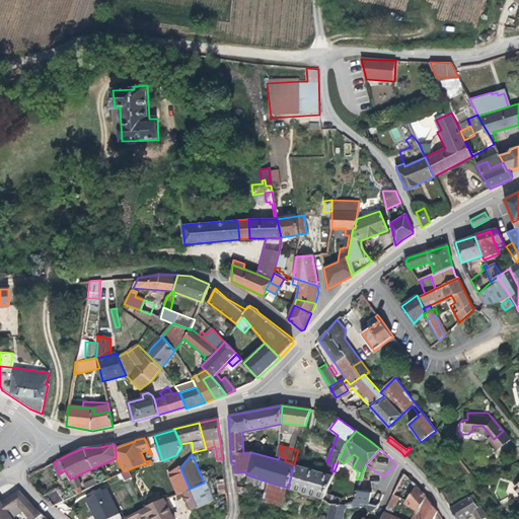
[(156,462),(151,463),(136,466),(138,477),(159,472),(157,461),(156,462)]
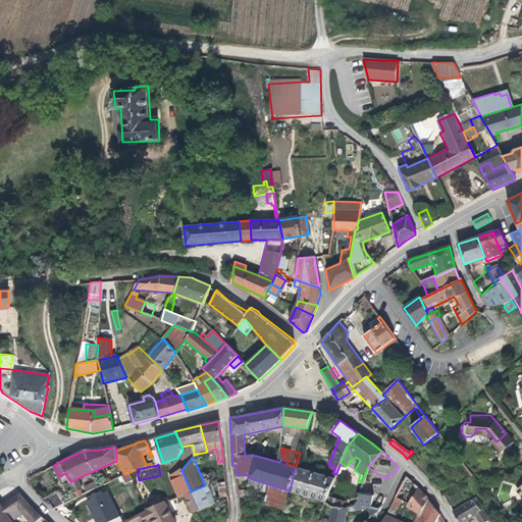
[(335,467),(330,465),(326,477),(334,480),(336,474),(332,473),(335,467)]
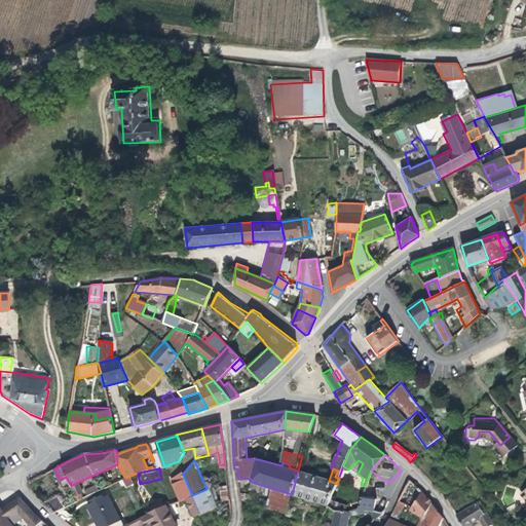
[(298,471),(292,494),(327,505),(331,495),(337,484),(329,481),(298,471)]
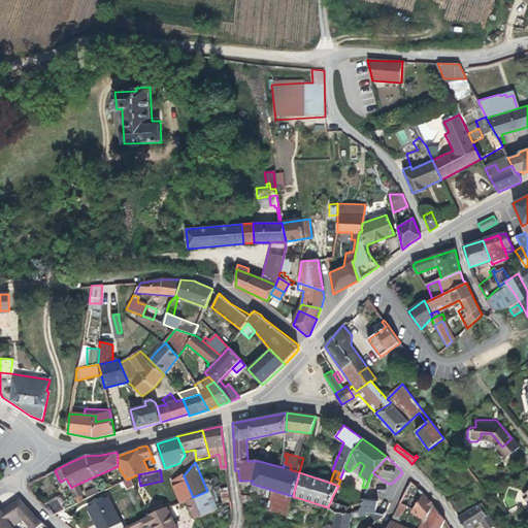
[(387,483),(372,472),(369,480),(373,481),(370,490),(394,495),(396,492),(391,484),(387,483)]
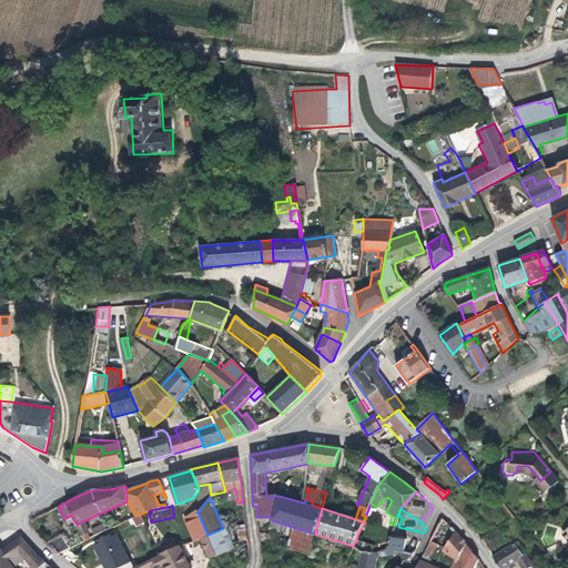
[(208,535),(198,511),(192,515),(185,517),(195,540),(208,535)]
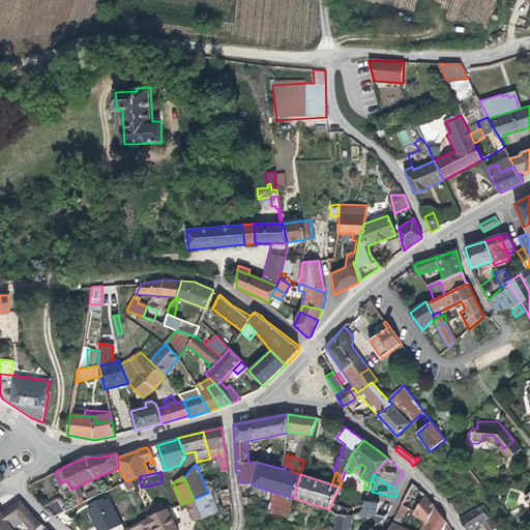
[(371,481),(367,490),(363,502),(378,506),(374,516),(377,525),(384,519),(395,497),(372,492),(375,482),(371,481)]
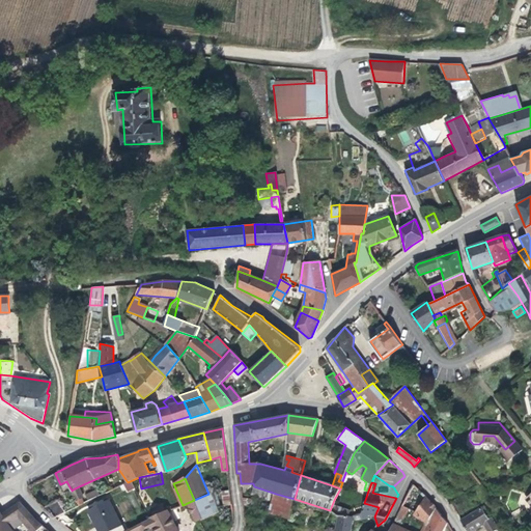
[(412,485),(401,504),(408,509),(414,500),(419,505),(414,514),(425,524),(426,525),(435,508),(426,497),(414,485),(412,485)]
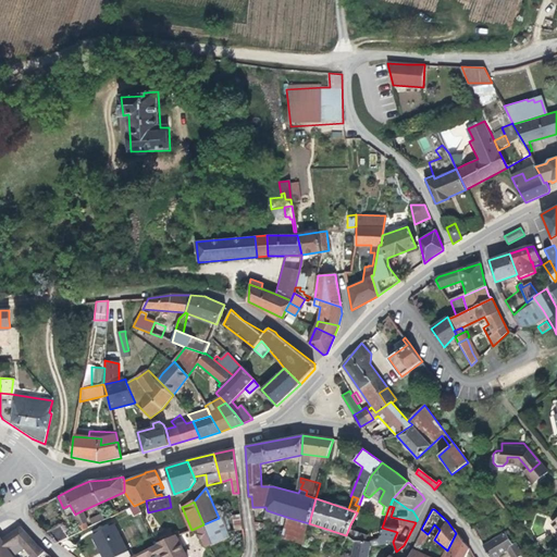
[(83,510),(76,514),(81,524),(85,522),(88,521),(83,510)]
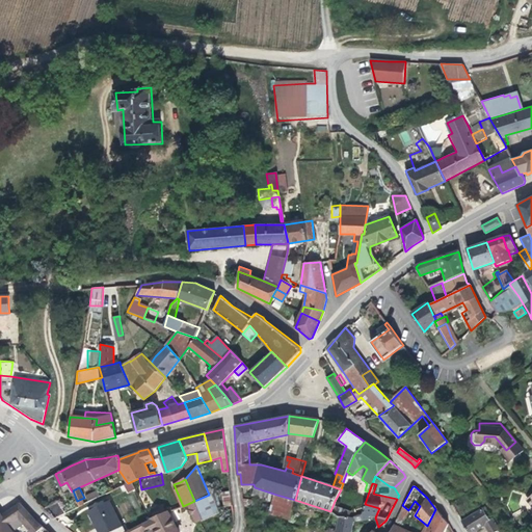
[(221,491),(222,506),(231,505),(230,491),(221,491)]
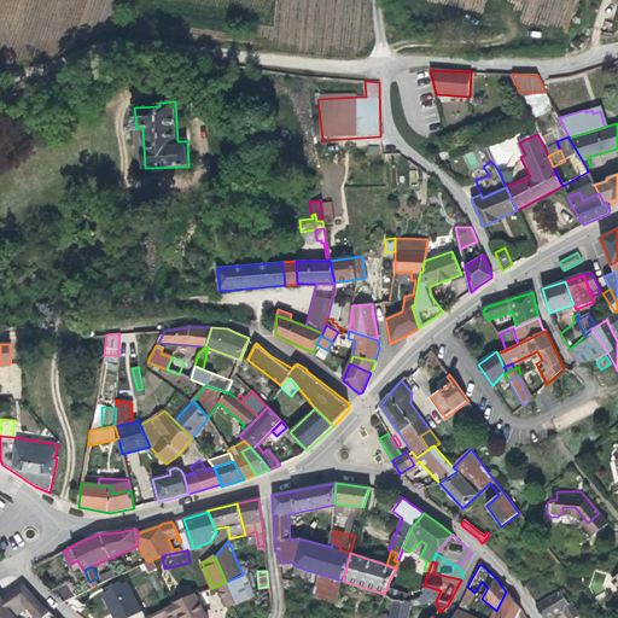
[(248,572),(243,575),(226,582),(227,586),(245,577),(246,579),(249,578),(248,572)]
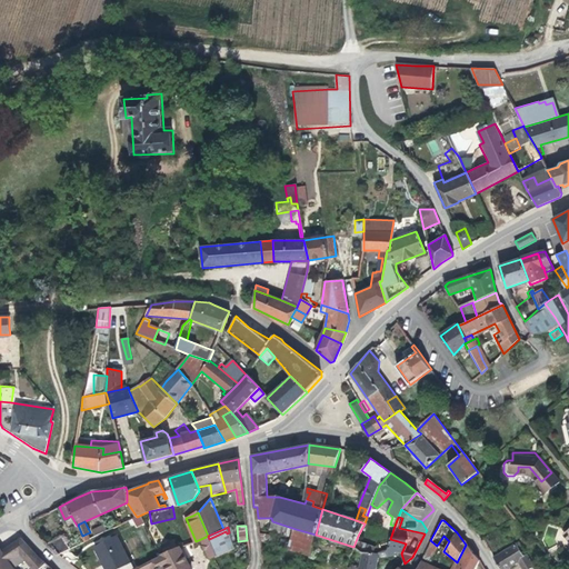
[(316,535),(296,529),(289,549),(309,556),(316,535)]
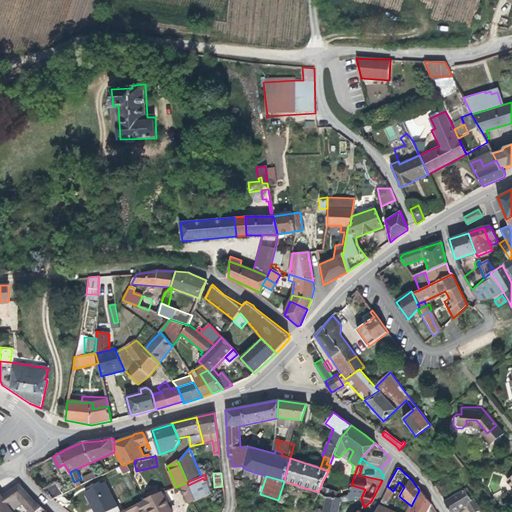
[(184,506),(189,504),(186,498),(193,495),(195,501),(210,494),(206,479),(204,480),(203,478),(188,485),(187,482),(176,487),(184,506)]
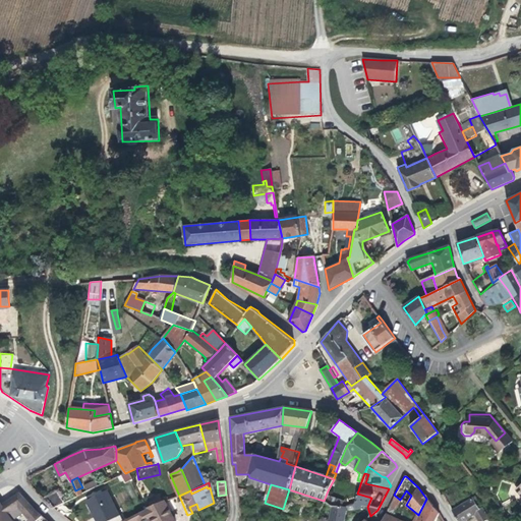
[(56,489),(42,497),(52,508),(63,503),(60,498),(56,489)]
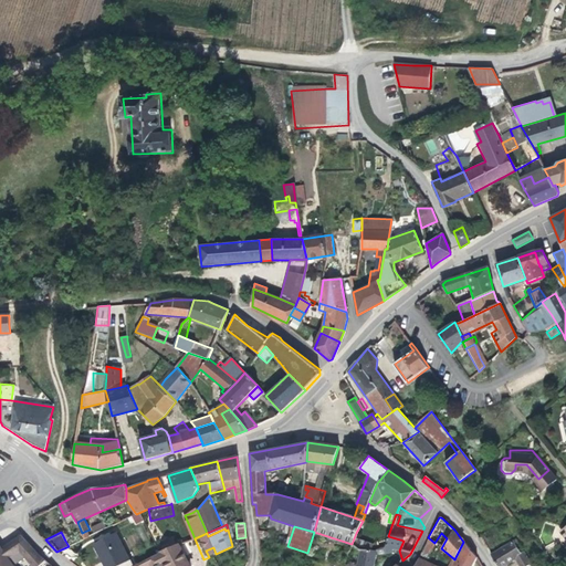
[(81,533),(65,541),(69,546),(84,540),(81,533)]
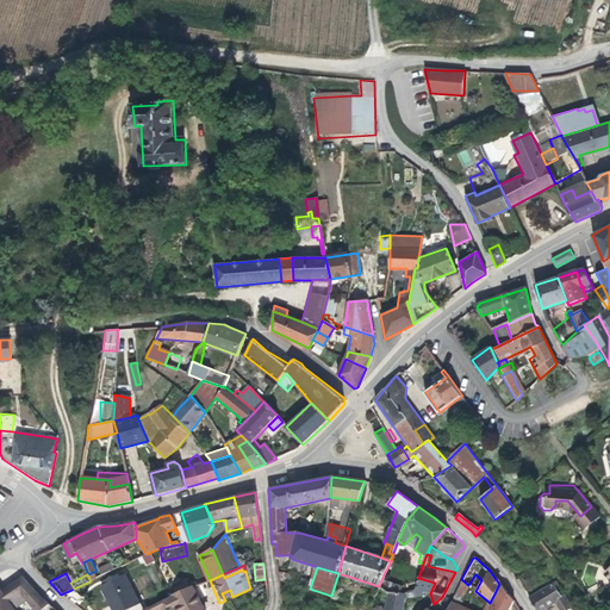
[(142,609),(125,574),(103,585),(113,609),(142,609)]
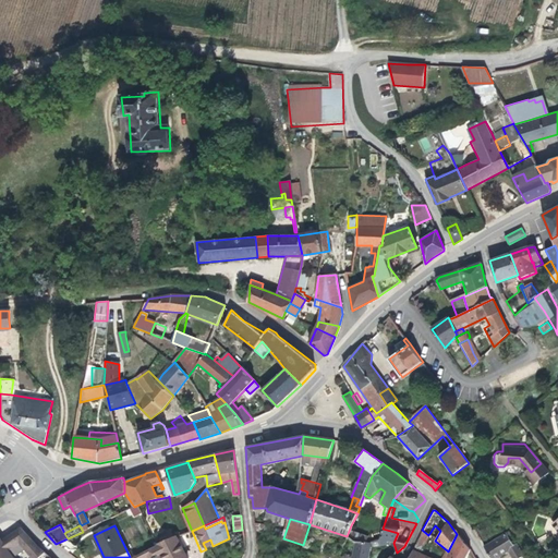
[(351,525),(347,536),(355,540),(365,543),(368,532),(351,525)]
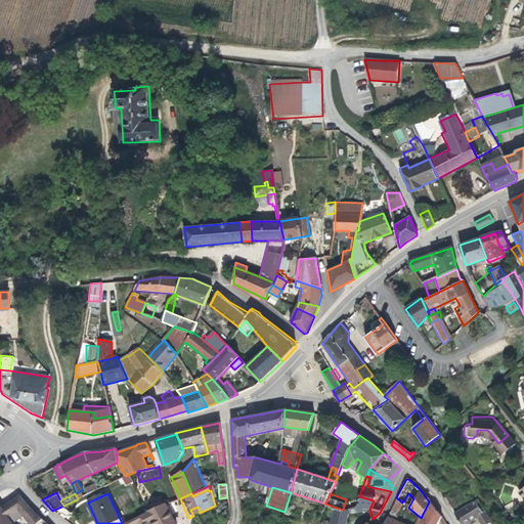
[(13,523),(9,518),(19,511),(31,523),(38,523),(44,520),(34,512),(20,495),(3,508),(0,503),(0,523),(13,523)]
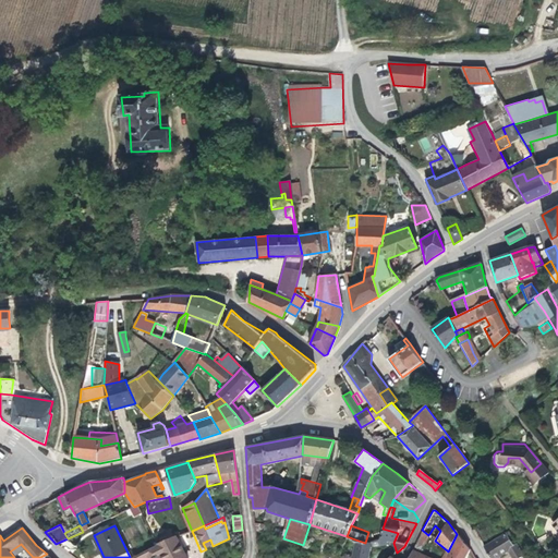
[(398,533),(383,529),(381,541),(386,542),(393,543),(398,533)]
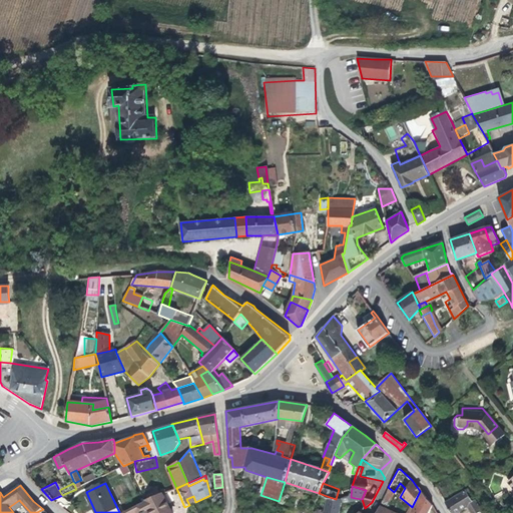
[(466,489),(446,503),(451,512),(457,512),(468,506),(471,512),(476,512),(478,512),(481,512),(483,512),(474,499),(473,500),(466,489)]
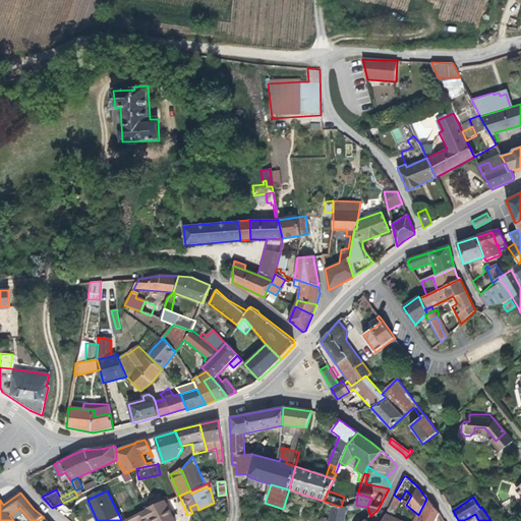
[(417,514),(412,520),(433,520),(439,513),(426,499),(418,515),(417,514)]
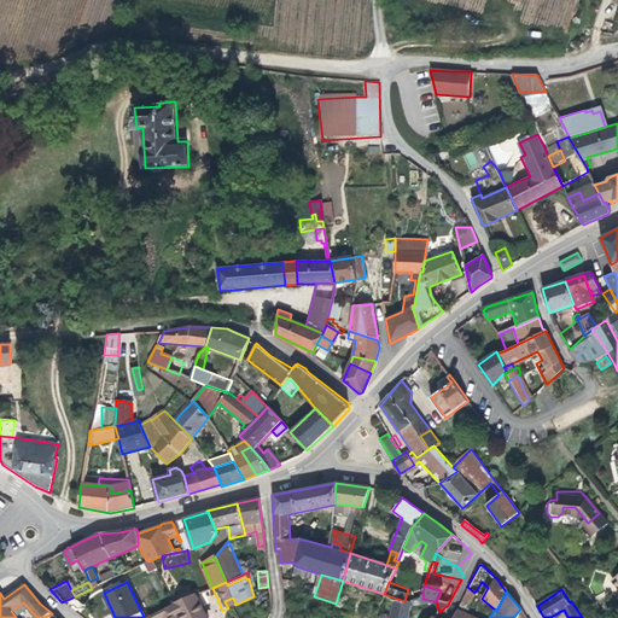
[(205,617),(193,595),(174,605),(147,617),(205,617)]
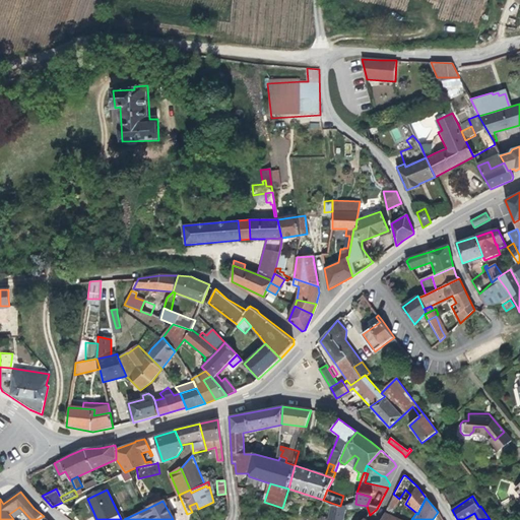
[(192,512),(198,509),(196,503),(189,506),(192,512)]
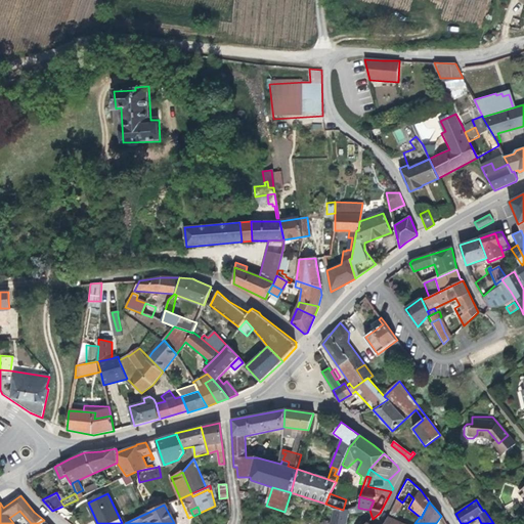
[(345,523),(347,515),(347,511),(343,510),(334,507),(331,523),(345,523)]
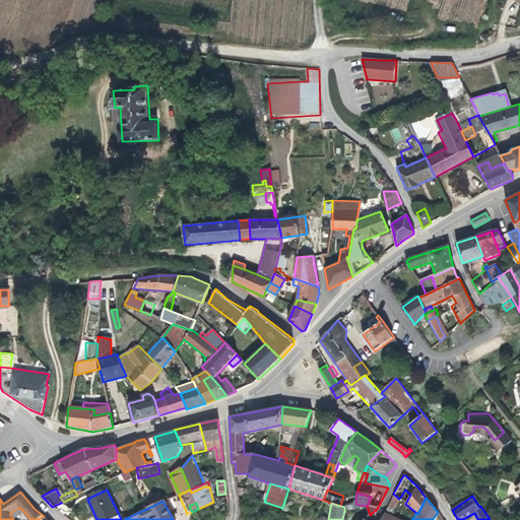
[(385,514),(381,519),(390,519),(387,518),(388,515),(391,508),(388,507),(385,514)]
